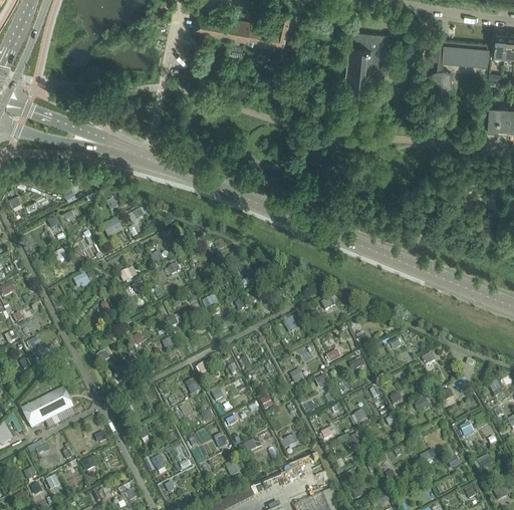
[(236,16),(198,8),(194,28),(206,30),(265,42),(283,45),(288,20),(291,10),(281,8),(277,23),(236,16)]
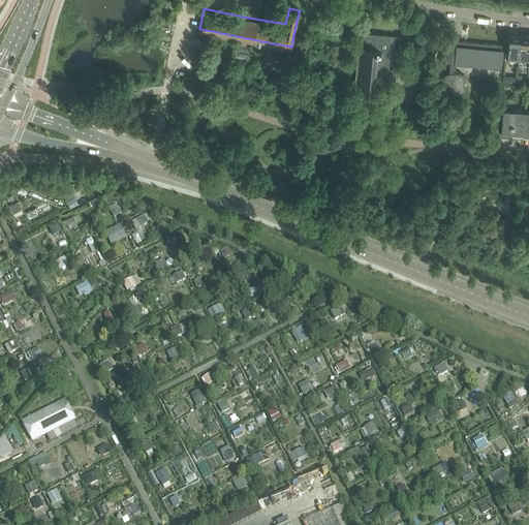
[(404,47),(406,41),(398,38),(399,32),(361,28),(354,87),(384,90),(385,81),(396,82),(397,65),(396,65),(397,58),(400,59),(404,47)]
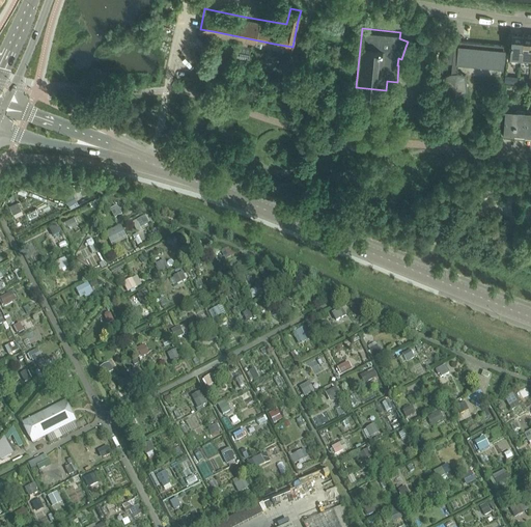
[(510,54),(521,54),(523,31),(512,30),(510,54)]
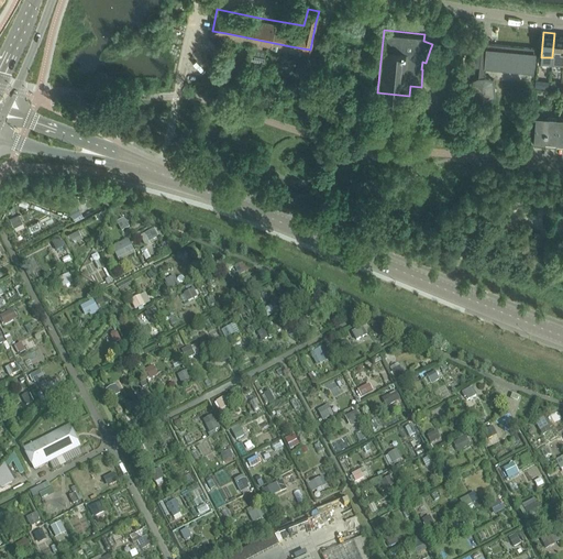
[(562,34),(554,33),(552,57),(562,58),(562,34)]
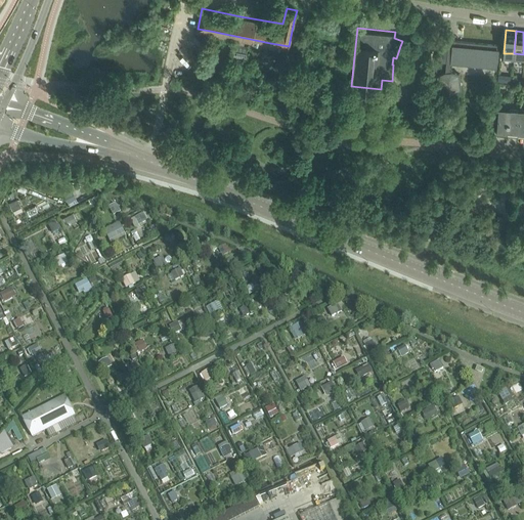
[(497,41),(465,38),(454,37),(454,32),(449,32),(448,37),(440,36),(438,58),(446,58),(445,70),(438,73),(439,88),(447,89),(454,88),(462,85),(460,71),(451,69),(452,59),(496,63),(498,46),(497,46),(497,41)]
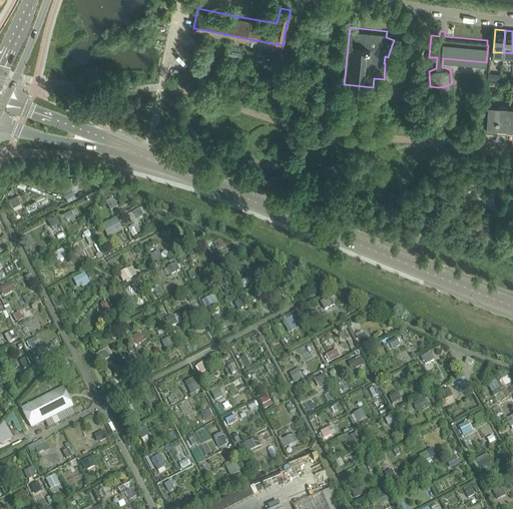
[(240,45),(236,46),(236,42),(229,43),(230,51),(241,50),(240,45)]
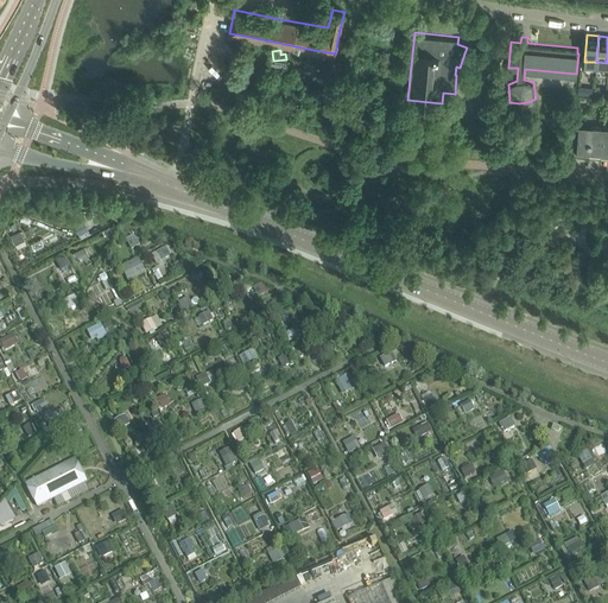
[(588,150),(590,122),(578,121),(576,148),(588,150)]
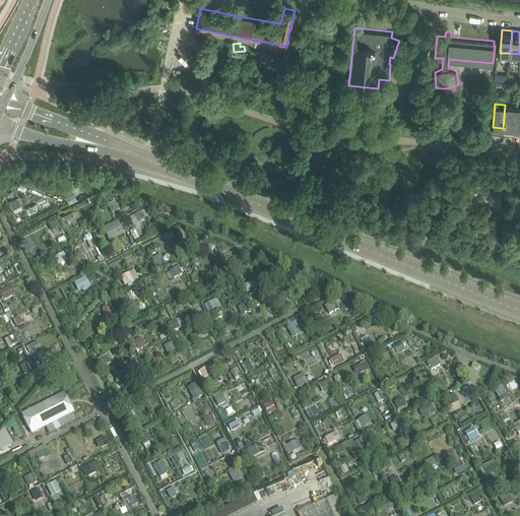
[(505,105),(503,128),(514,129),(516,106),(505,105)]
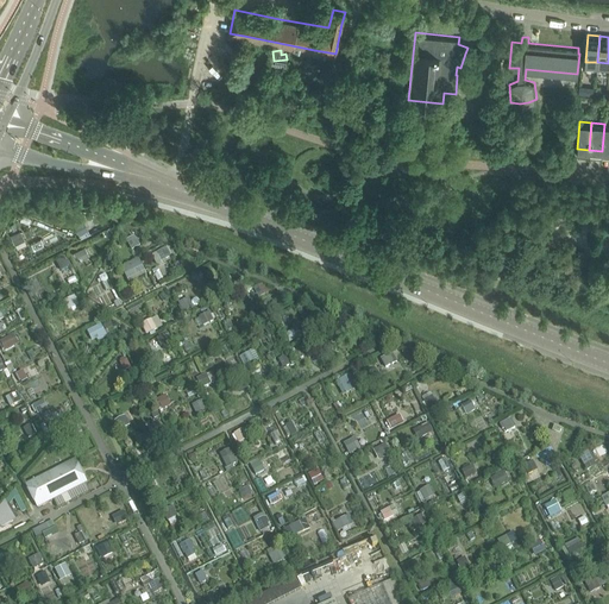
[(81,214),(70,221),(76,232),(88,226),(81,214)]
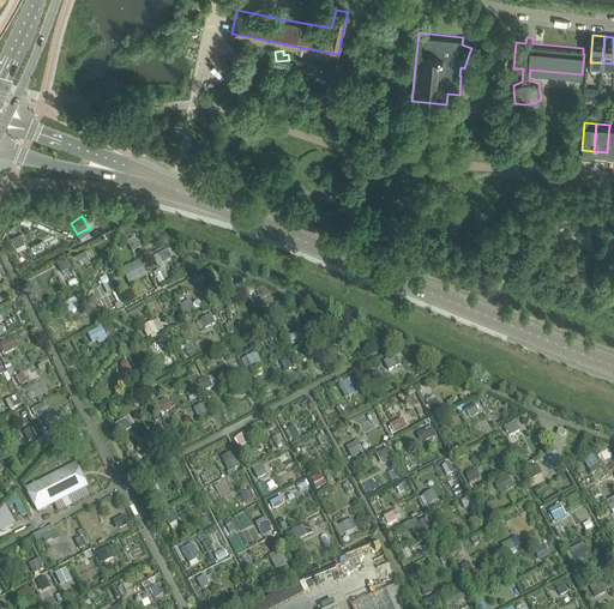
[(11,234),(16,243),(25,240),(20,230),(11,234)]
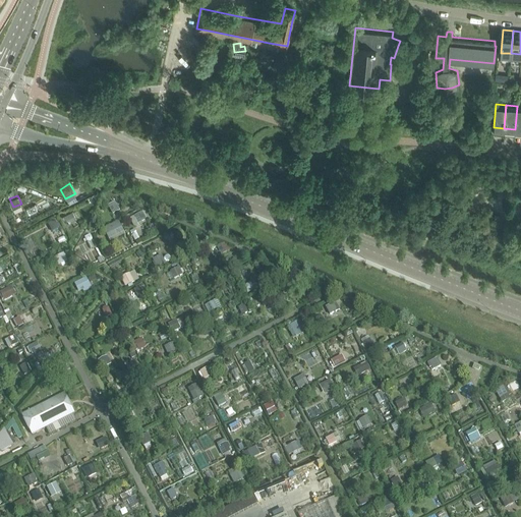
[(108,205),(113,212),(119,209),(115,200),(108,205)]
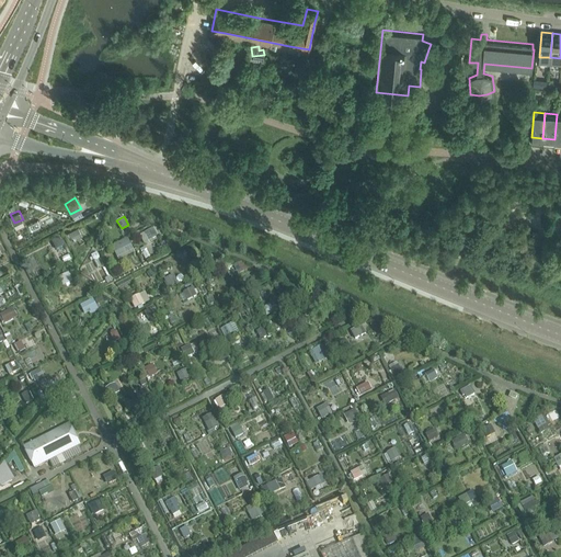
[(155,224),(140,230),(145,240),(159,234),(155,224)]
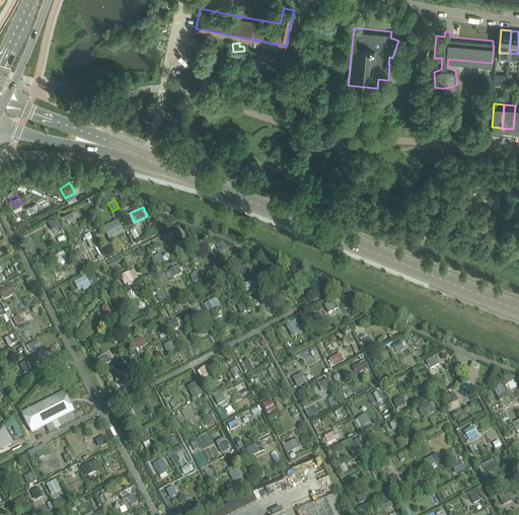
[(73,208),(64,213),(67,220),(77,215),(73,208)]
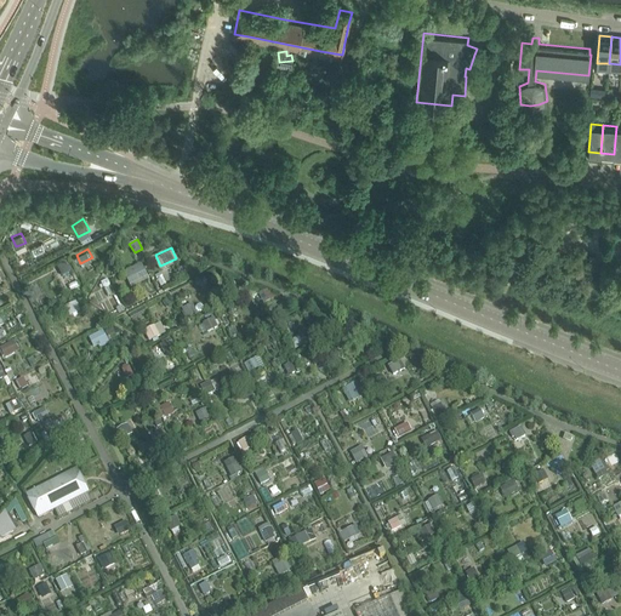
[(57,264),(62,273),(73,268),(68,258),(57,264)]
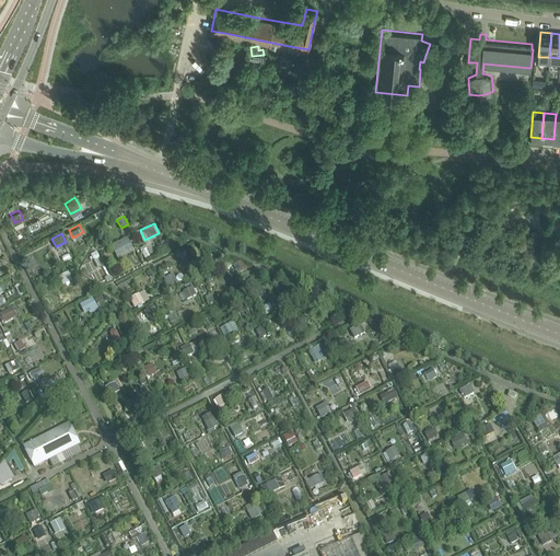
[(127,235),(112,243),(117,255),(133,246),(127,235)]
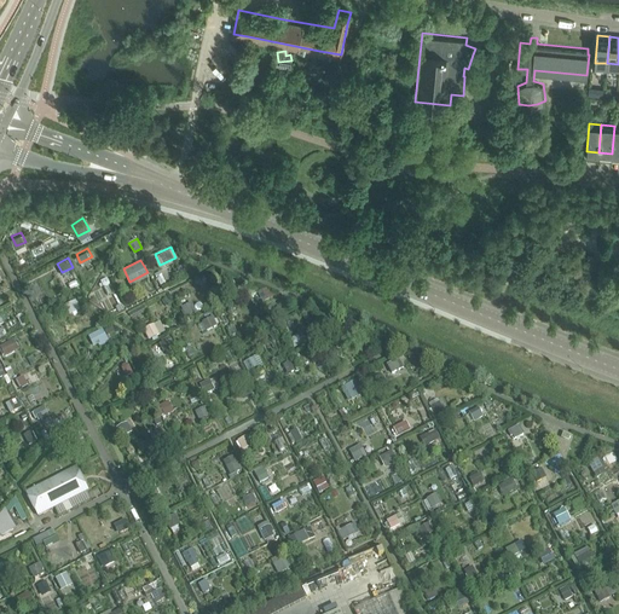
[(250,288),(239,295),(244,303),(256,297),(250,288)]
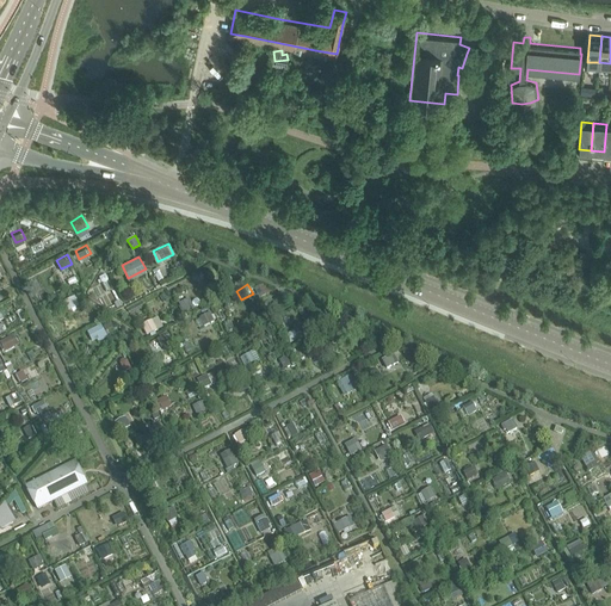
[(74,294),(65,298),(69,308),(79,304),(74,294)]
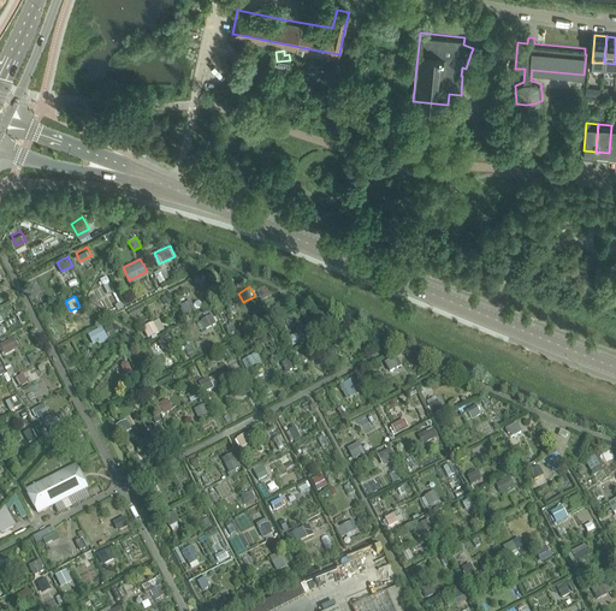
[(191,300),(182,304),(187,313),(195,308),(191,300)]
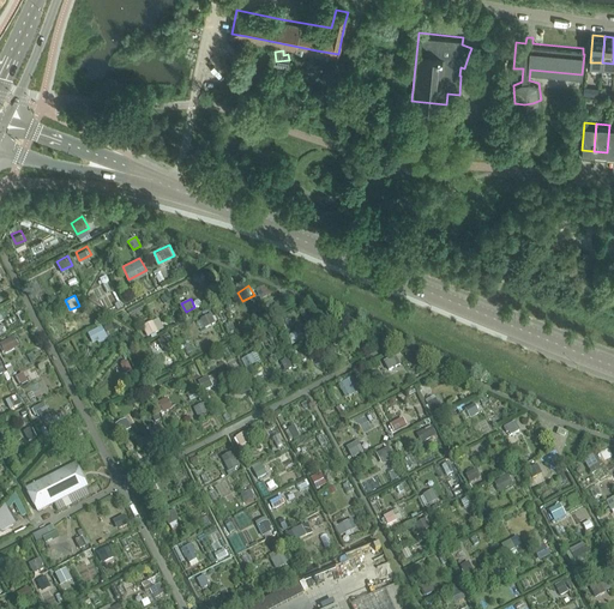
[(211,312),(202,317),(205,325),(215,320),(211,312)]
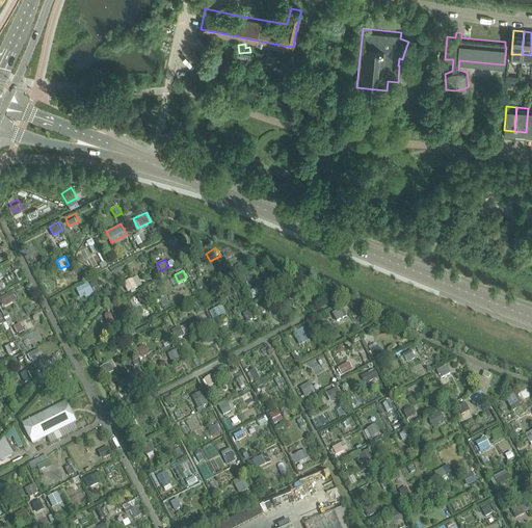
[(141,283),(137,273),(124,281),(128,290),(141,283)]
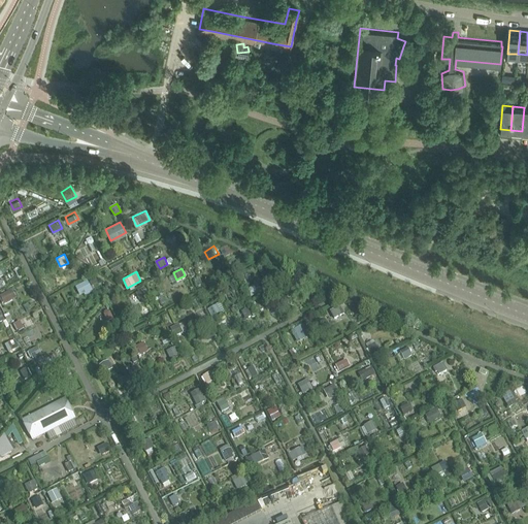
[(88,279),(75,285),(80,293),(85,291),(86,293),(93,289),(88,279)]
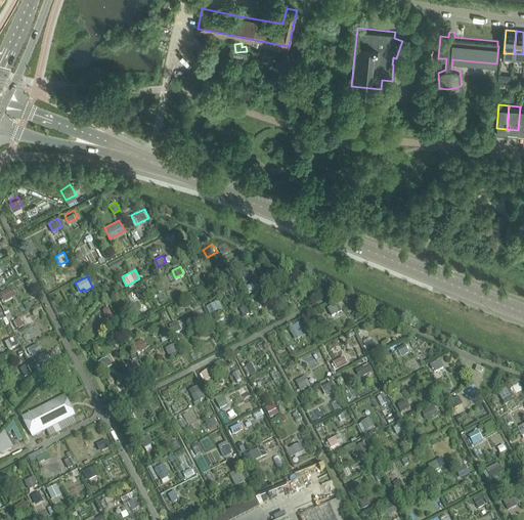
[(251,277),(242,283),(248,292),(256,286),(251,277)]
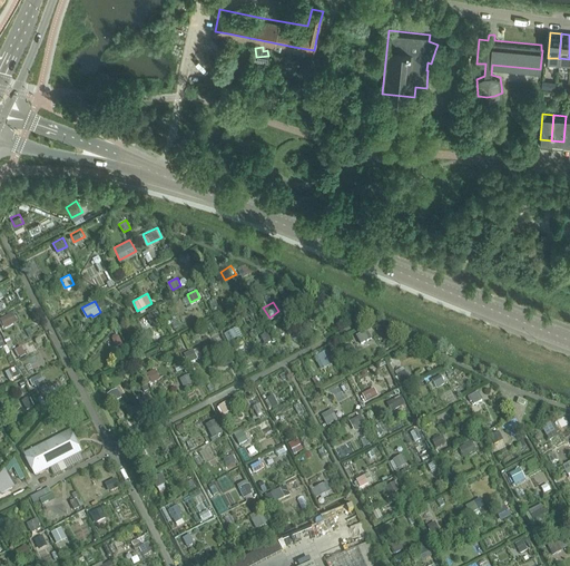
[(318,303),(311,309),(317,318),(325,311),(318,303)]
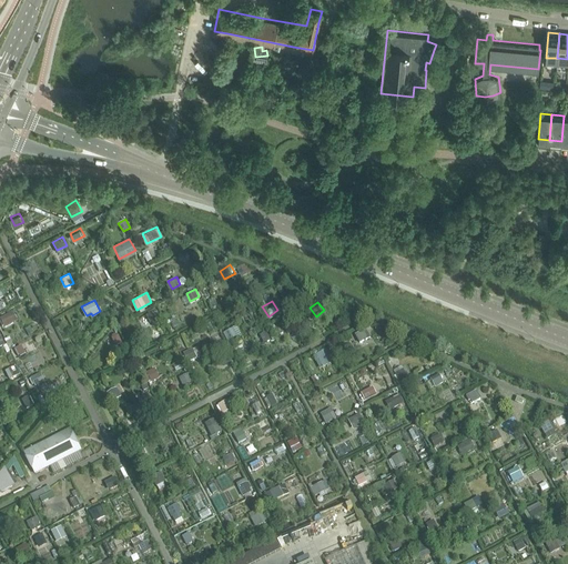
[(12,310),(0,315),(0,316),(4,324),(17,318),(12,310)]
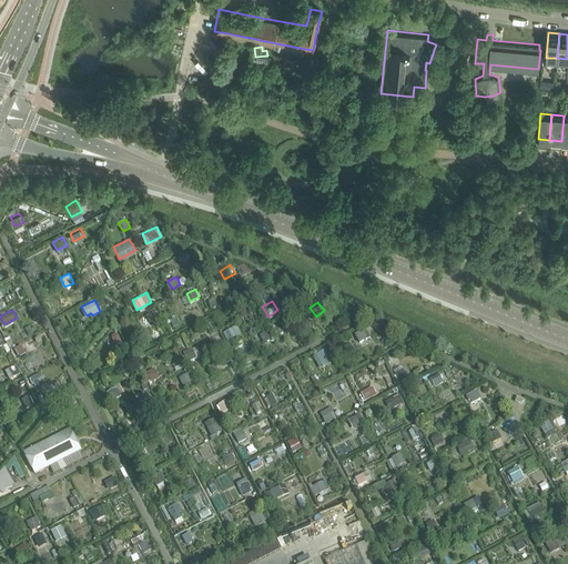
[(155,310),(146,314),(151,322),(160,316),(155,310)]
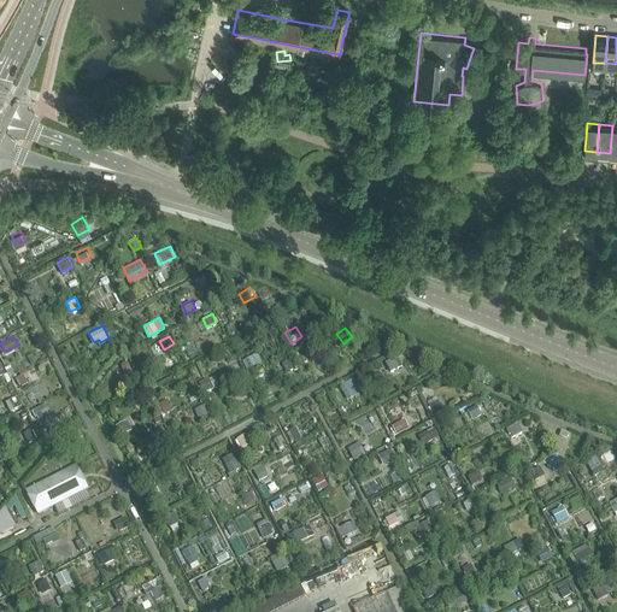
[(252,348),(241,354),(248,366),(258,360),(252,348)]
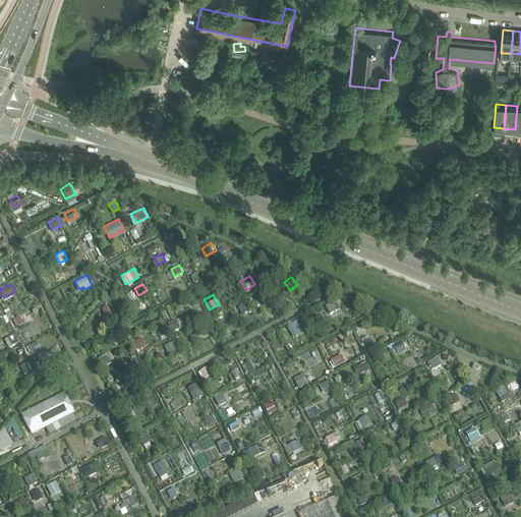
[(334,297),(324,302),(331,314),(340,309),(334,297)]
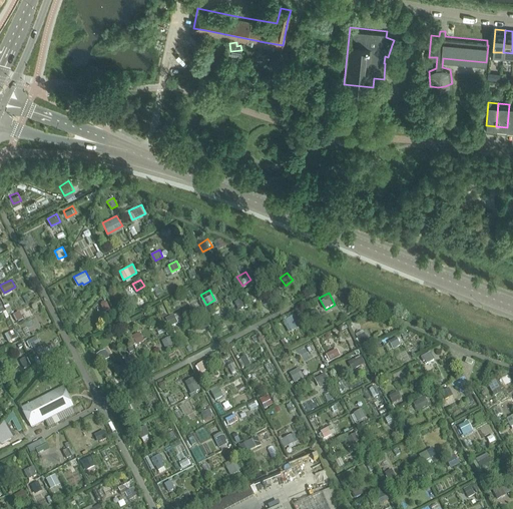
[(106,300),(100,303),(104,310),(109,307),(106,300)]
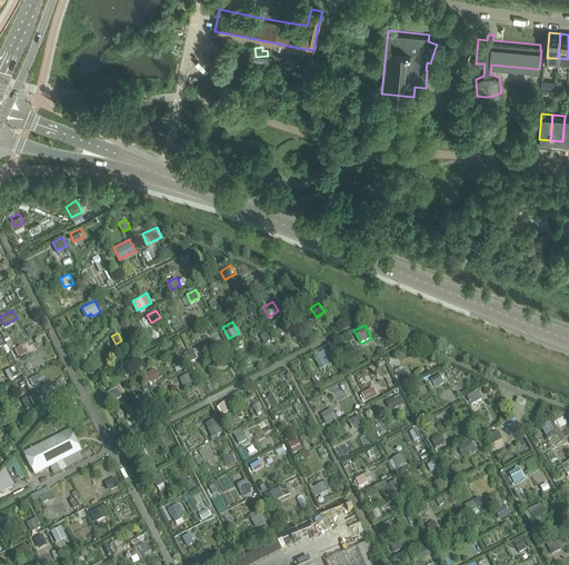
[(21,344),(16,347),(20,355),(26,353),(21,344)]
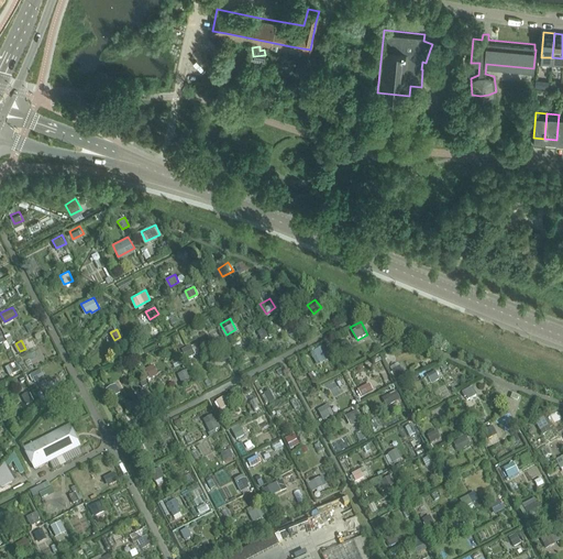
[(191,343),(183,347),(187,357),(196,352),(191,343)]
